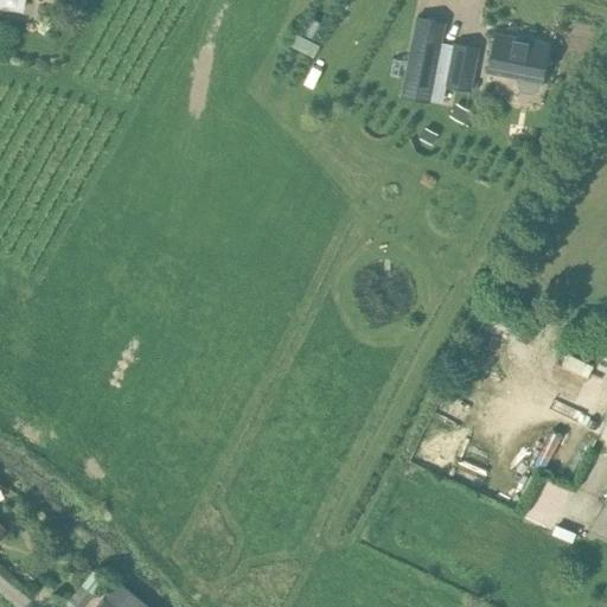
[(0,0),(0,8),(24,14),(25,0),(0,0)]
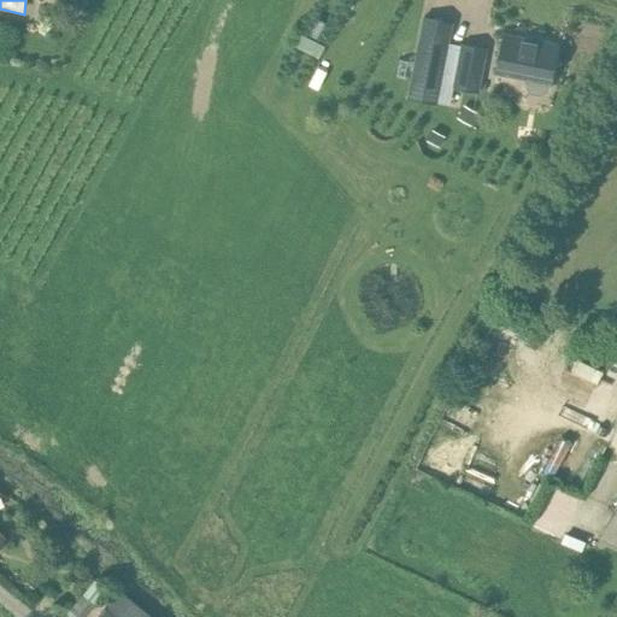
[(504,34),(495,74),(527,80),(526,86),(530,93),(541,95),(548,90),(552,76),(558,43),(504,34)]
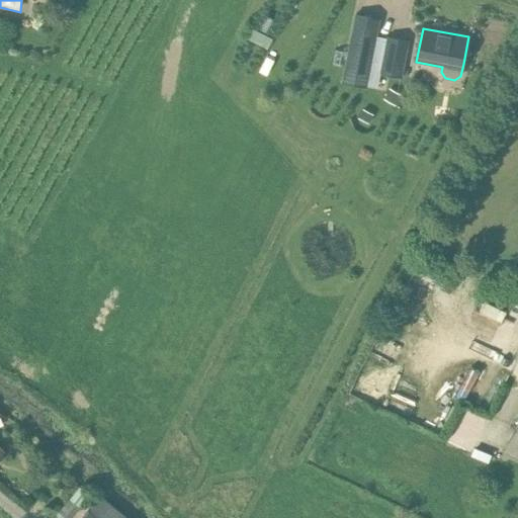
[(266,44),(268,36),(248,30),(246,37),(266,44)]
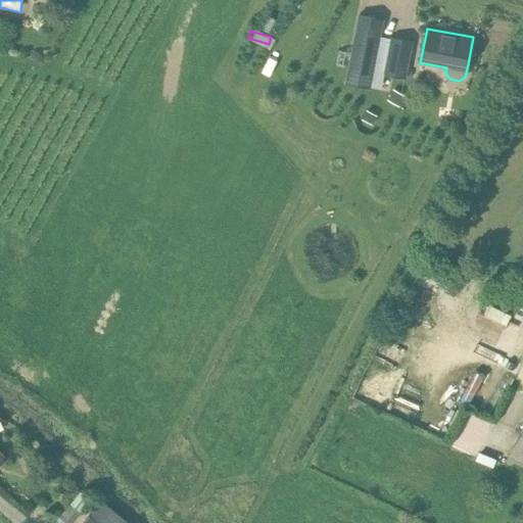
[(380,38),(373,77),(388,80),(388,76),(405,79),(413,42),(396,38),(396,42),(380,38)]
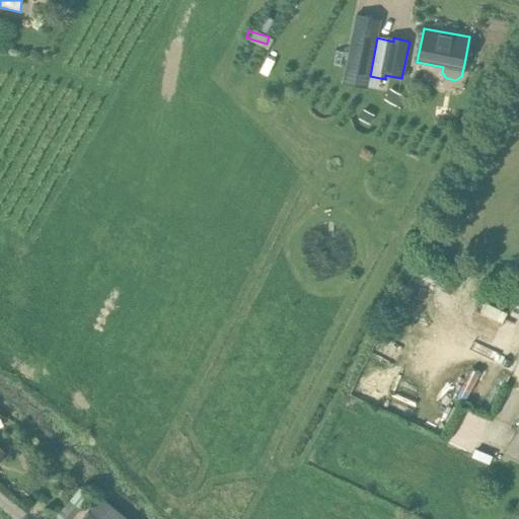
[(337,50),(334,65),(345,67),(348,52),(337,50)]
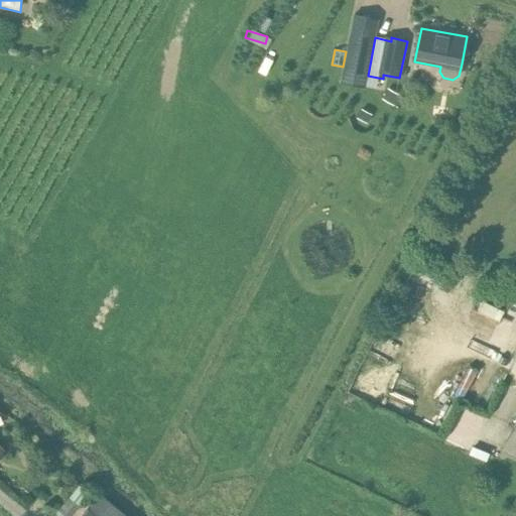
[(389,89),(384,100),(396,106),(402,96),(389,89)]
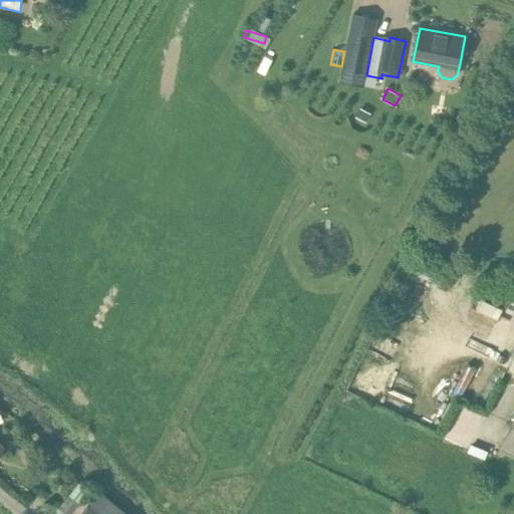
[(360,107),(355,116),(365,122),(371,113),(360,107)]
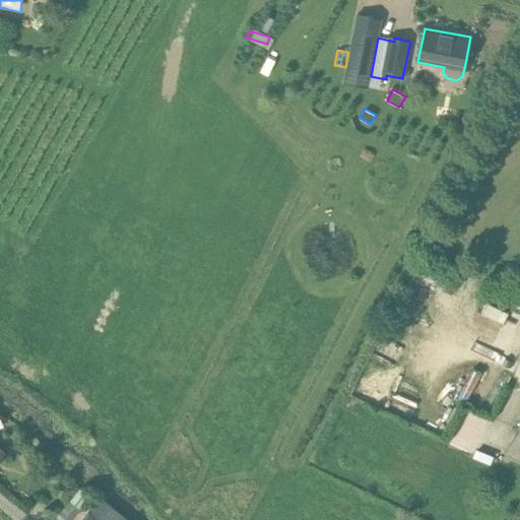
[(491,361),(481,375),(474,370),(462,387),(482,401),(504,371),(491,361)]
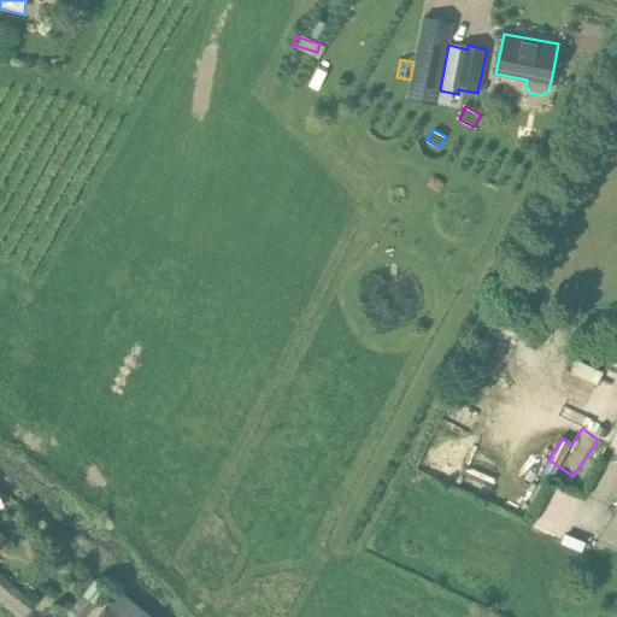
[(616,505),(603,534),(616,540),(616,505)]
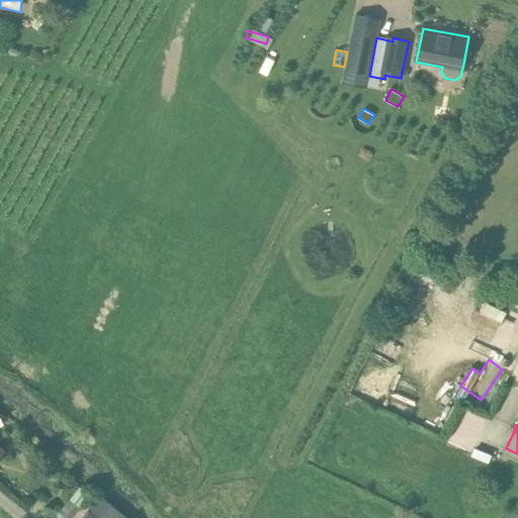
[(74,517),(90,499),(91,498),(75,482),(62,497),(68,503),(55,517),(74,517)]
